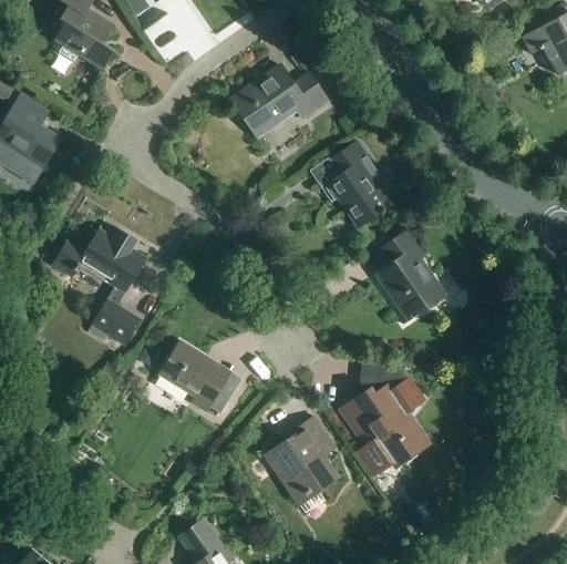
[(60,18),(65,21),(57,34),(65,40),(62,45),(58,52),(73,61),(79,53),(103,68),(114,50),(103,43),(114,23),(88,8),(92,0),(61,0),(68,4),(60,18)]
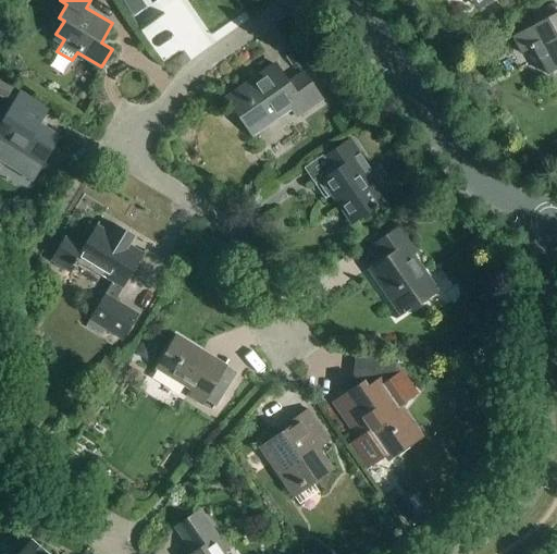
[(533,47),(547,73),(556,68),(556,11),(511,36),(521,52),(533,47)]
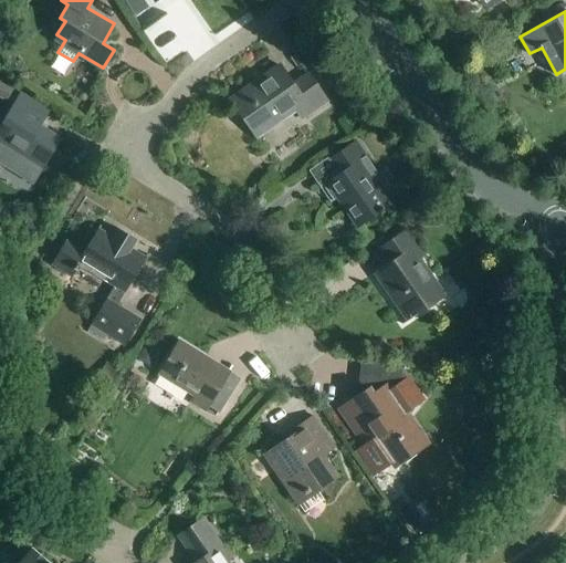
[(230,98),(255,136),(295,108),(302,117),(327,100),(308,73),(293,84),(280,64),(230,98)]
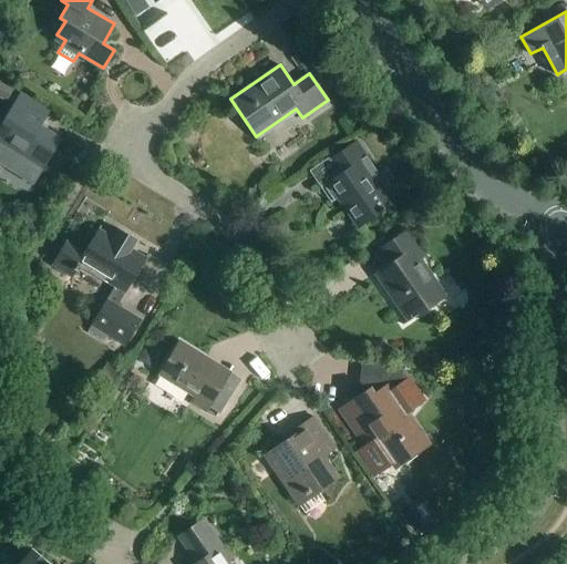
[(0,95),(6,100),(13,88),(0,79),(0,95)]
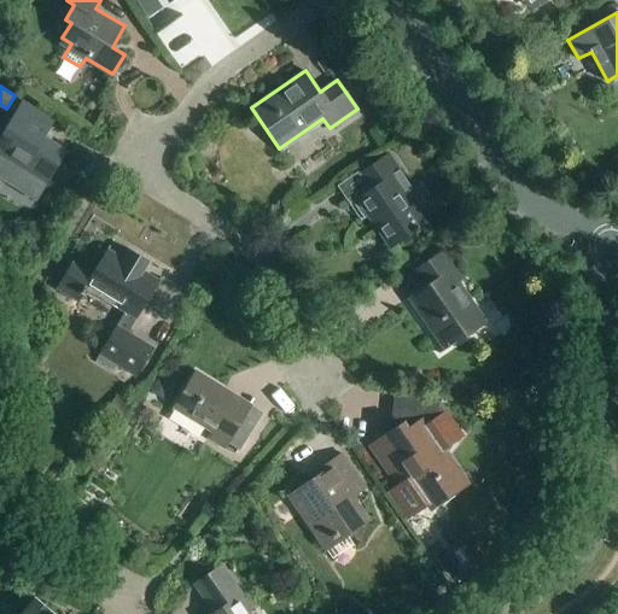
[(44,136),(53,120),(22,100),(5,129),(0,127),(0,155),(46,182),(65,150),(44,136)]
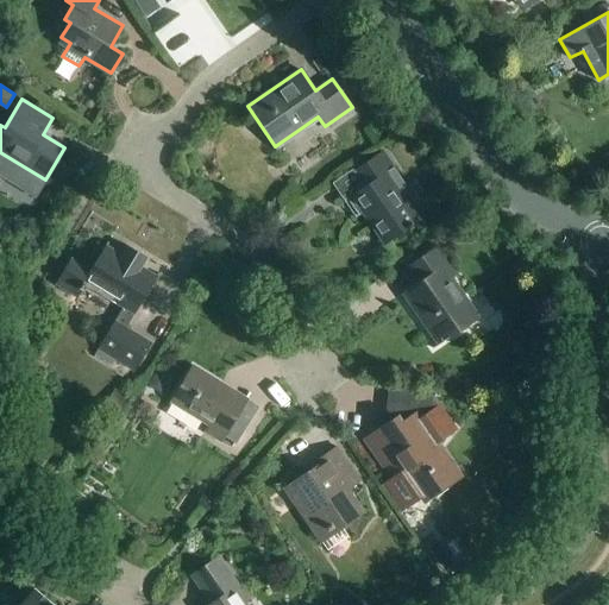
[(353,197),(349,201),(359,215),(363,212),(385,243),(407,227),(409,229),(414,226),(412,224),(418,220),(397,191),(406,186),(382,152),(357,169),(368,184),(352,195),(353,197)]
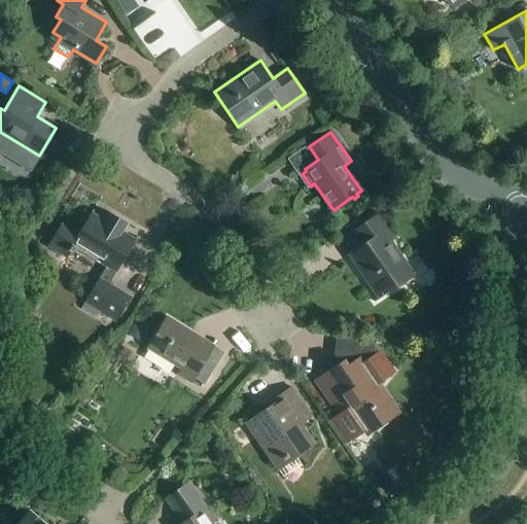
[(106,265),(84,301),(116,320),(131,297),(109,283),(138,236),(137,236),(135,239),(121,231),(124,226),(116,222),(119,218),(108,211),(108,212),(109,213),(105,220),(92,212),(94,209),(93,209),(77,234),(62,223),(61,222),(47,245),(67,256),(74,245),(106,265)]
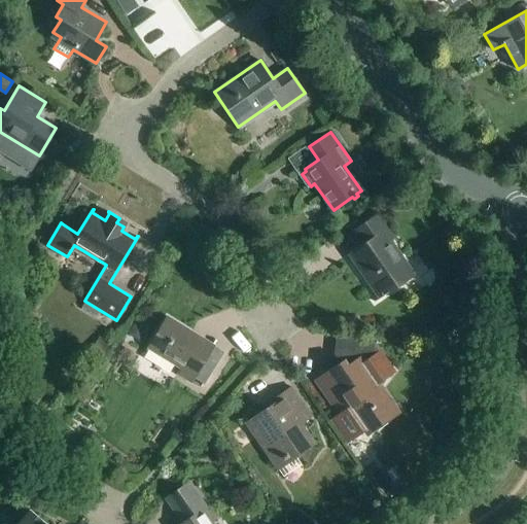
[(384,233),(389,230),(378,214),(354,231),(363,244),(349,253),(379,297),(374,300),(375,301),(414,274),(384,233)]
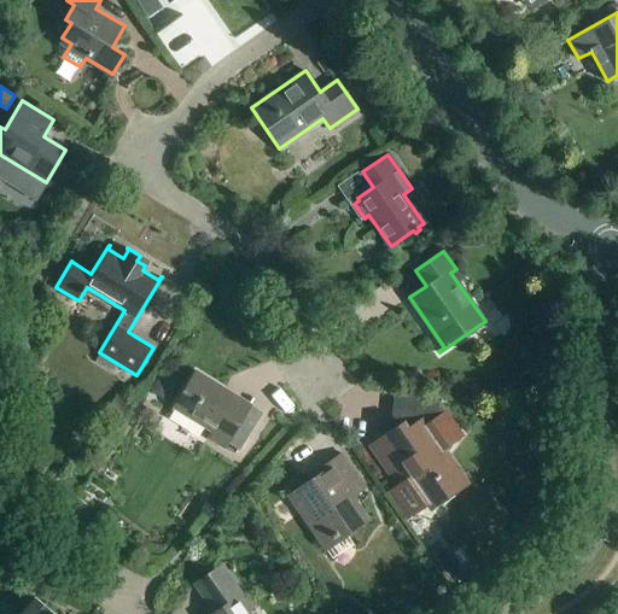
[(211,431),(208,437),(223,446),(227,442),(239,449),(246,437),(234,430),(254,397),(252,397),(249,403),(196,370),(169,414),(172,414),(175,408),(211,431)]
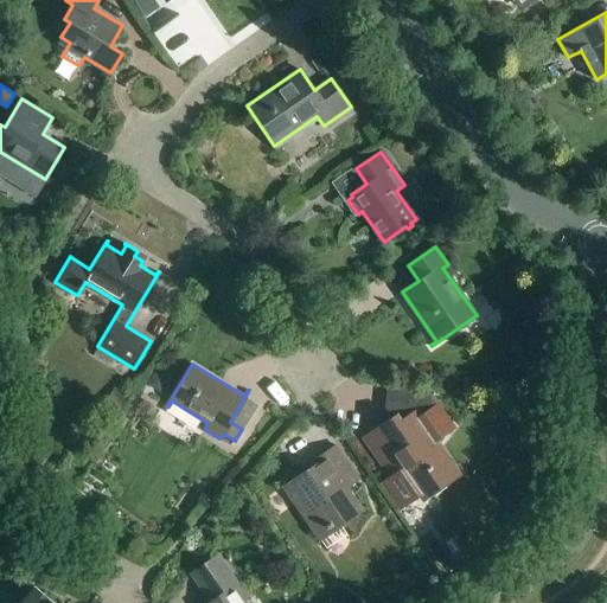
[(382,425),(364,437),(391,476),(383,482),(401,507),(419,494),(422,498),(458,474),(434,440),(452,428),(426,390),(388,385),(382,425)]
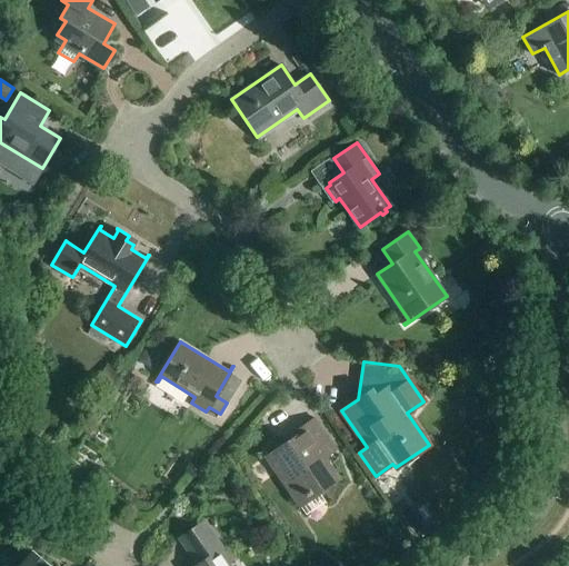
[(339,478),(325,458),(337,449),(315,417),(301,426),(303,429),(266,456),(300,506),(339,478)]
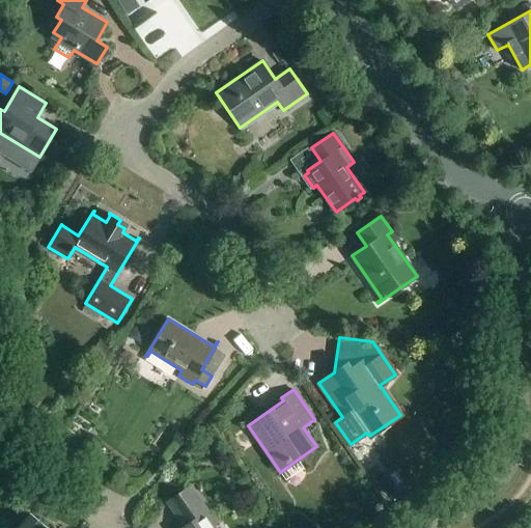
[(199,498),(175,515),(184,526),(179,527),(222,527),(219,523),(218,524),(199,498)]
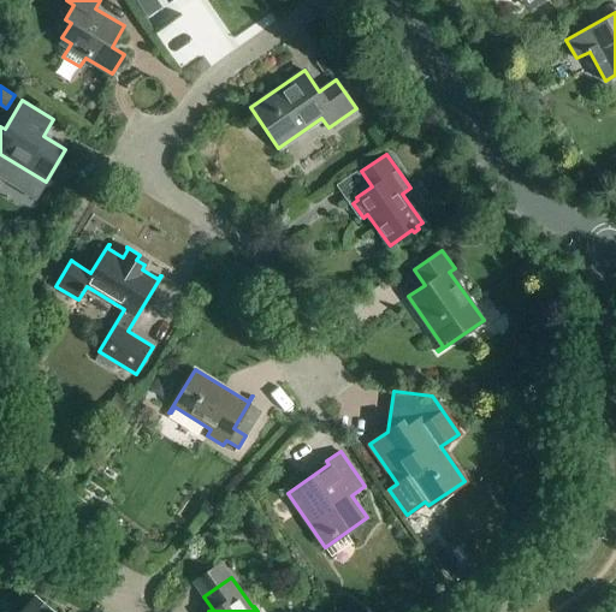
[(53,611),(33,595),(18,611),(53,611)]
